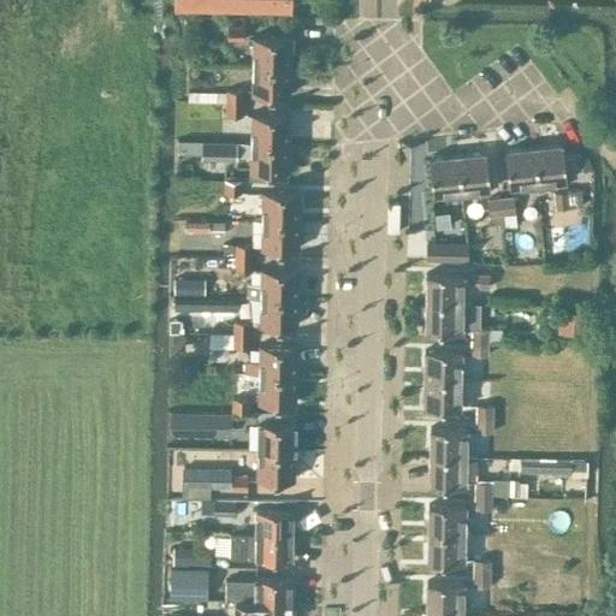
[(244,25),(229,24),(227,37),(244,37),(244,25)]
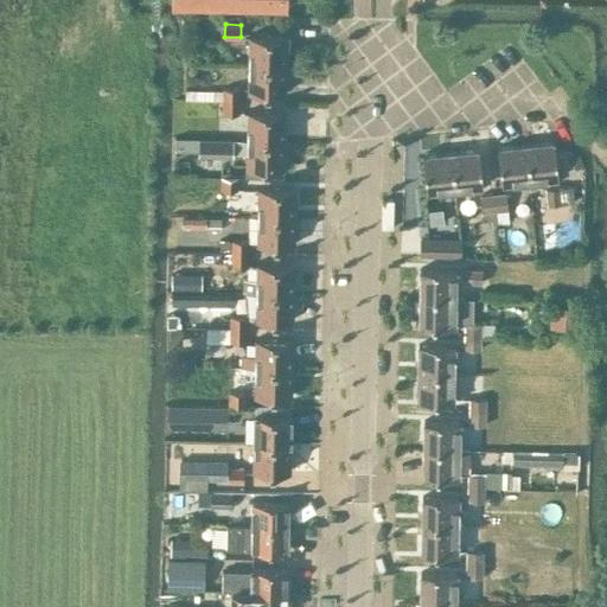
[(250,34),(249,63),(285,64),(286,36),(250,34)]
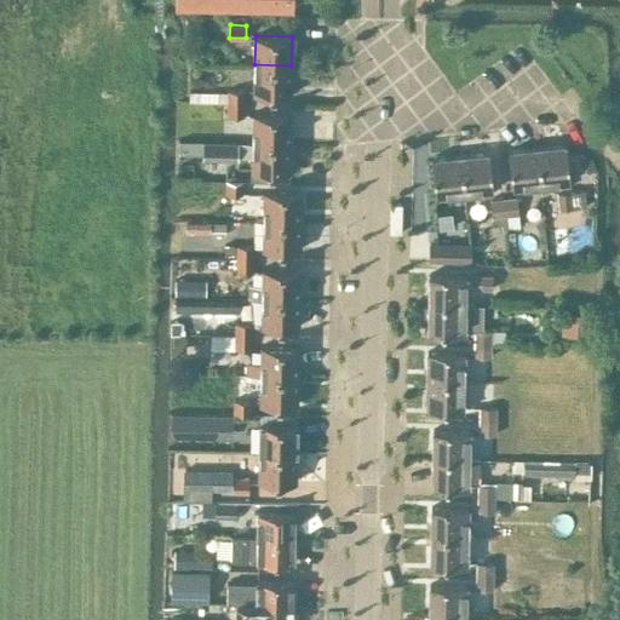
[(254,64),(254,93),(291,93),(291,65),(254,64)]
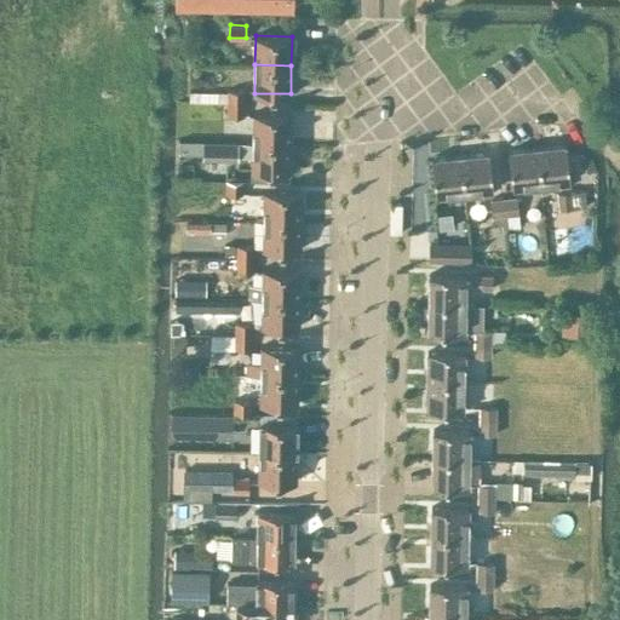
[(188,92),(188,102),(190,102),(227,102),(244,102),(245,90),(227,90),(227,92),(189,92),(188,92)]
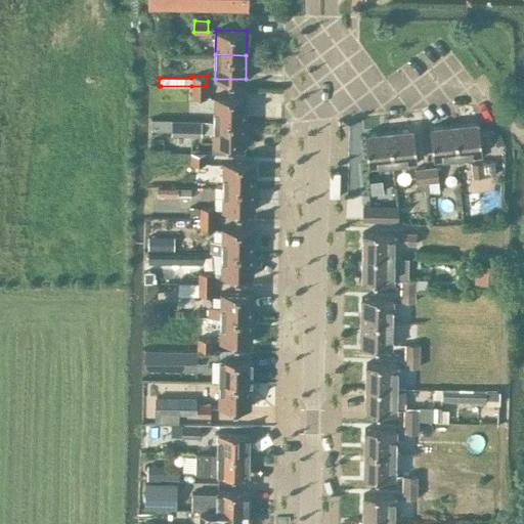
[(191,86),(191,98),(206,98),(206,87),(206,86),(191,86)]
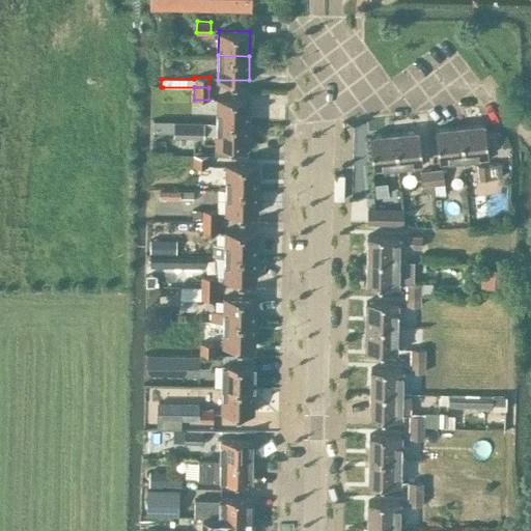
[(218,96),(217,120),(248,121),(249,98),(218,96)]
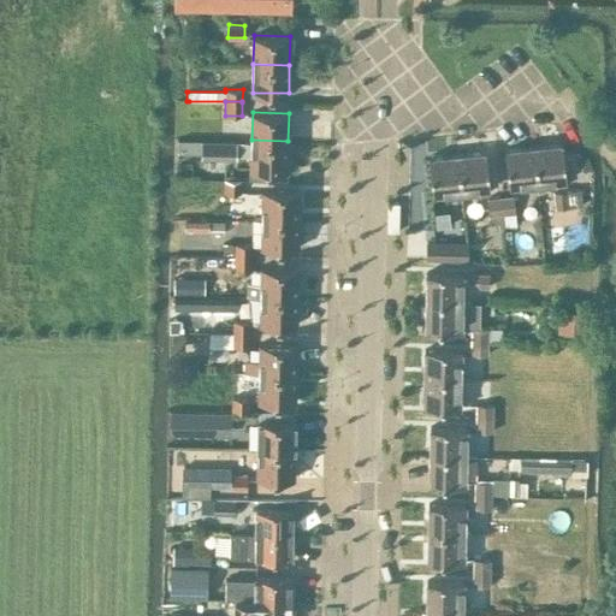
[(201,140),(201,157),(237,157),(237,153),(237,140),(201,140)]
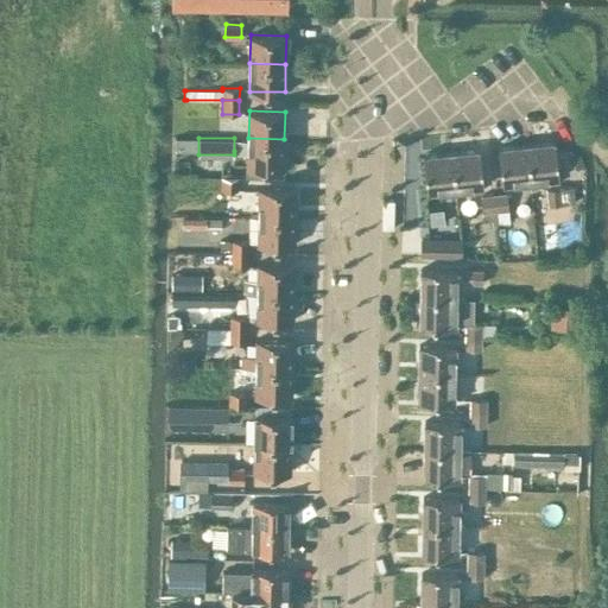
[(234,138),(234,151),(248,151),(248,168),(284,169),(284,139),(248,138),(234,138)]
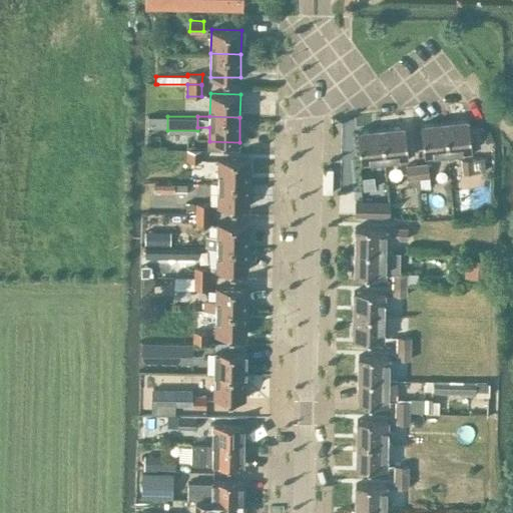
[(468,119),(445,121),(448,151),(471,149),(468,119)]
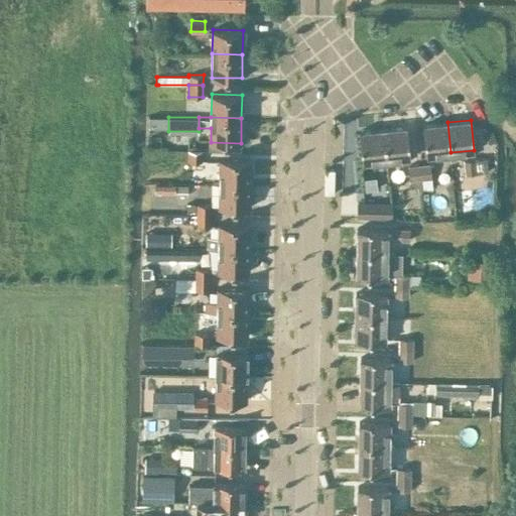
[(426,155),(450,152),(447,122),(423,125),(426,155)]
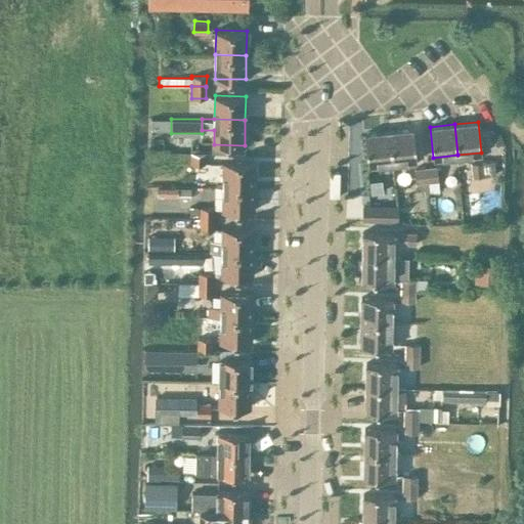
[(413,129),(389,131),(393,163),(417,160),(413,129)]
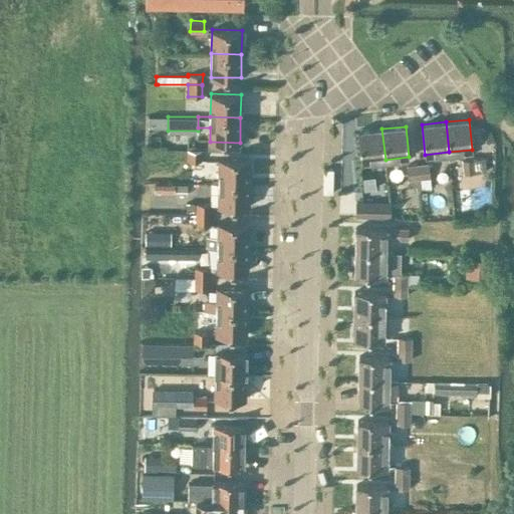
[(381,129),(357,132),(360,162),(374,161),(375,170),(387,168),(386,160),(381,129)]
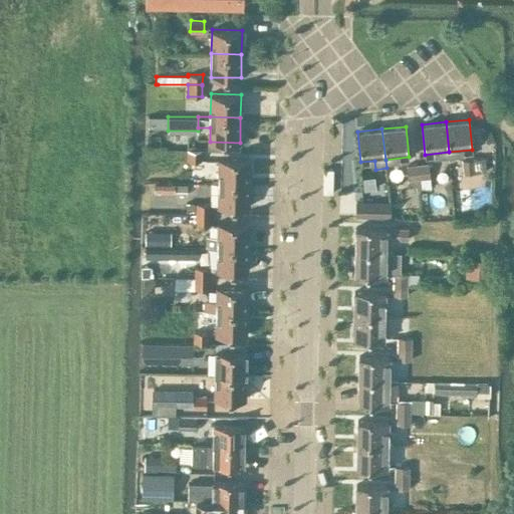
[(188,160),(188,161),(201,161),(201,151),(188,151),(188,160)]
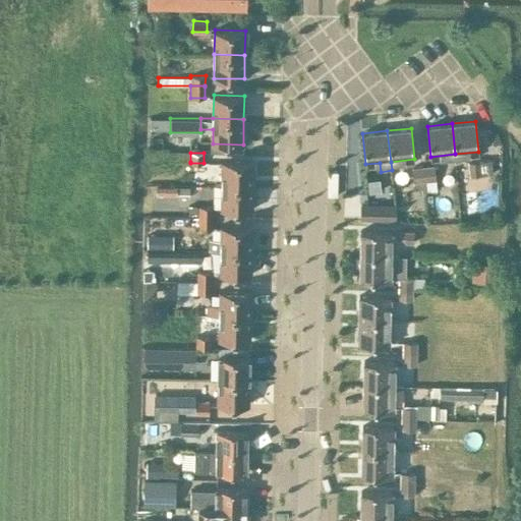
[(222,160),(221,184),(252,185),(252,161),(222,160)]
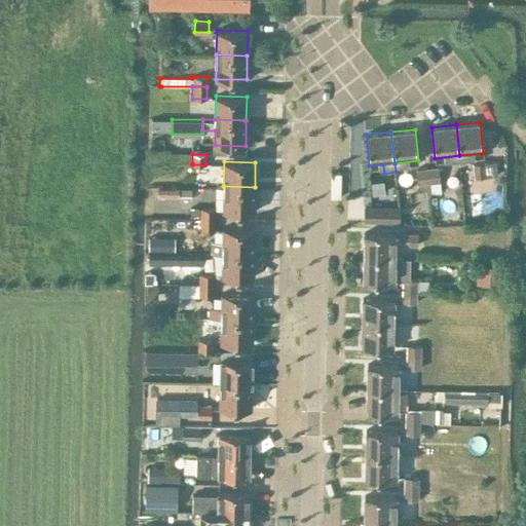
[(486,176),(485,161),(473,163),(474,178),(486,176)]
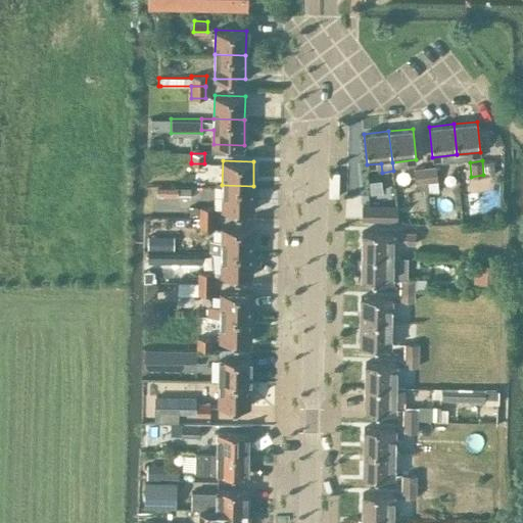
[(436,165),(425,167),(427,181),(437,180),(436,165)]
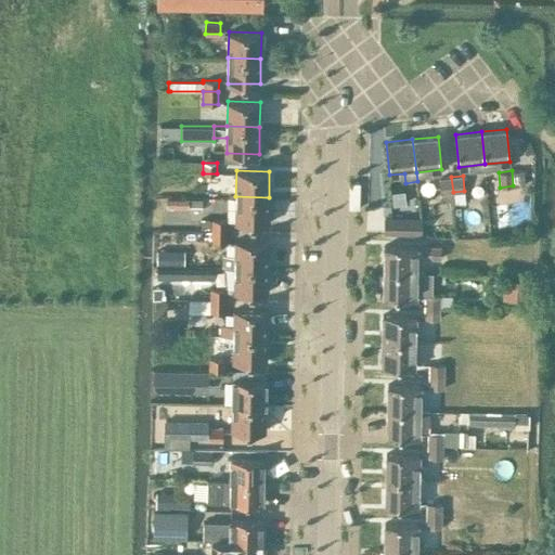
[(451,177),(438,179),(440,194),(452,192),(453,192),(451,177)]
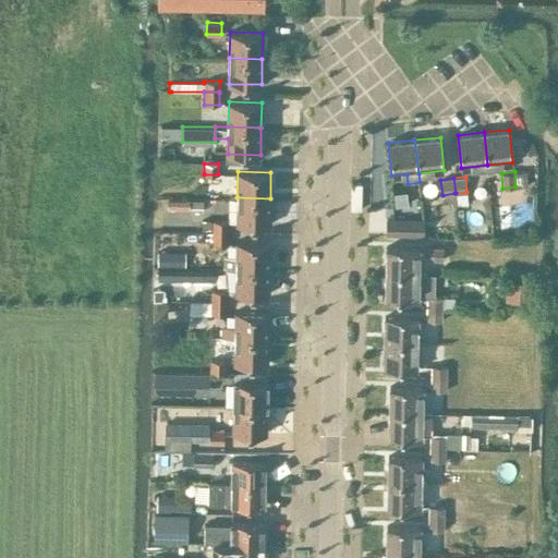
[(237,197),(237,223),(270,225),(270,198),(237,197)]
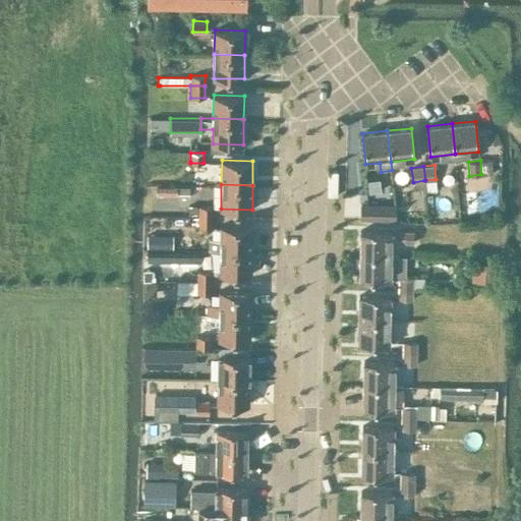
[(152,194),(177,194),(177,192),(177,186),(177,185),(159,185),(152,185),(152,194)]
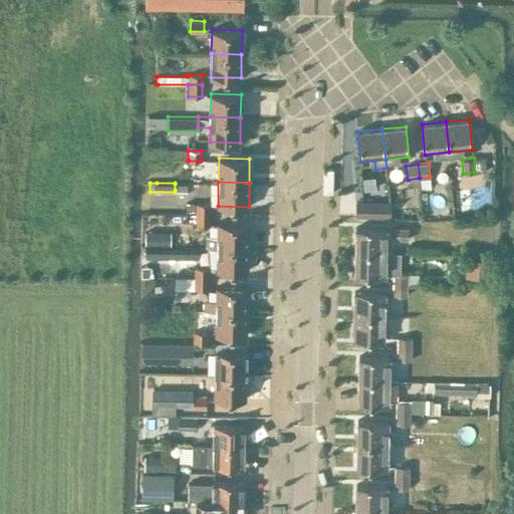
[(187,184),(175,184),(175,192),(175,193),(187,193),(187,184)]
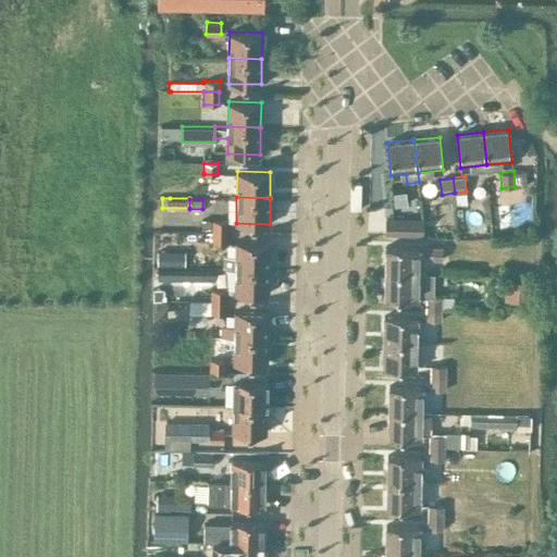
[(422,219),(386,218),(385,234),(422,234),(422,219)]
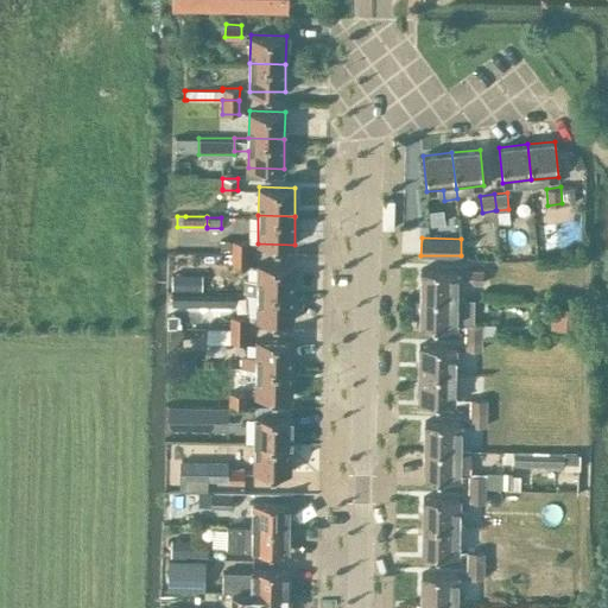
[(220,239),(220,251),(230,251),(230,240),(220,239)]
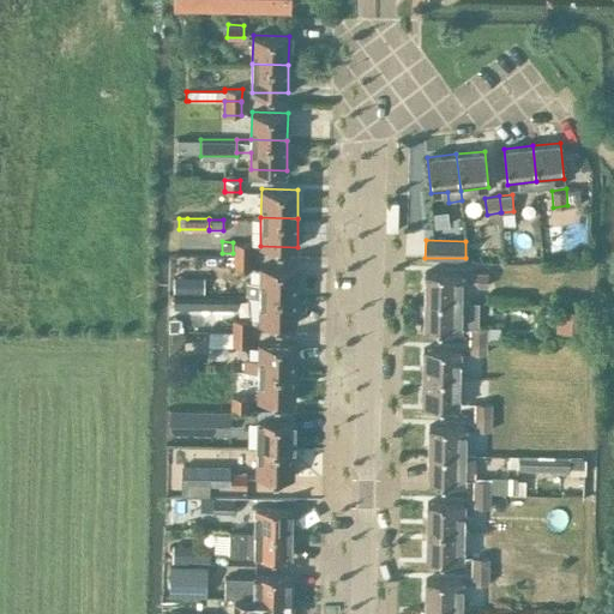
[(234,242),(233,256),(251,256),(251,244),(234,242)]
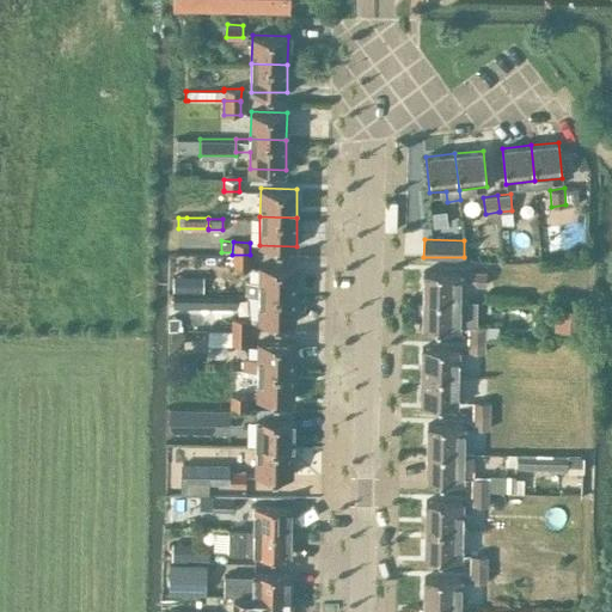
[(232,255),(232,268),(250,268),(250,255),(232,255)]
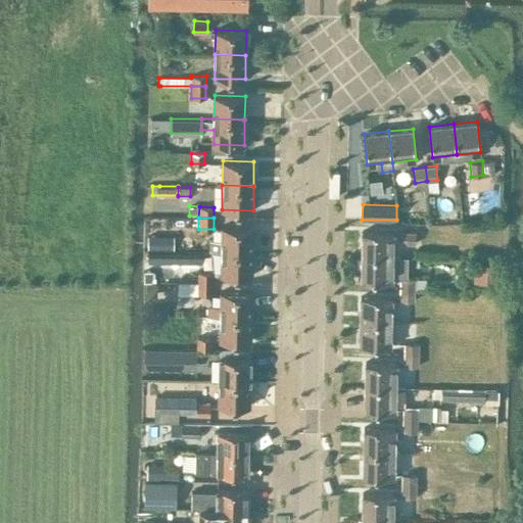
[(211,250),(222,250),(252,251),(252,227),(222,226),(222,239),(211,239),(211,250)]
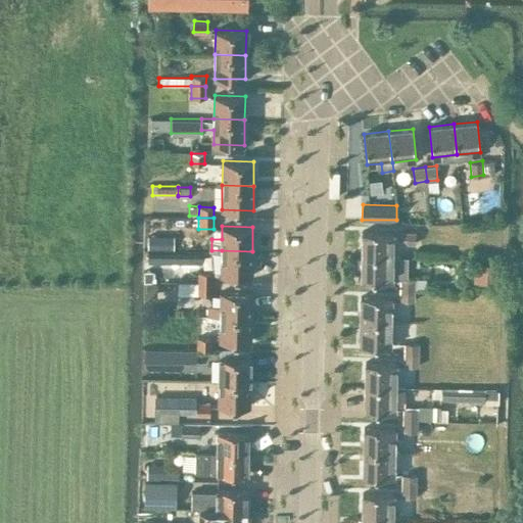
[(362,231),(361,255),(392,256),(392,243),(392,231),(362,231)]
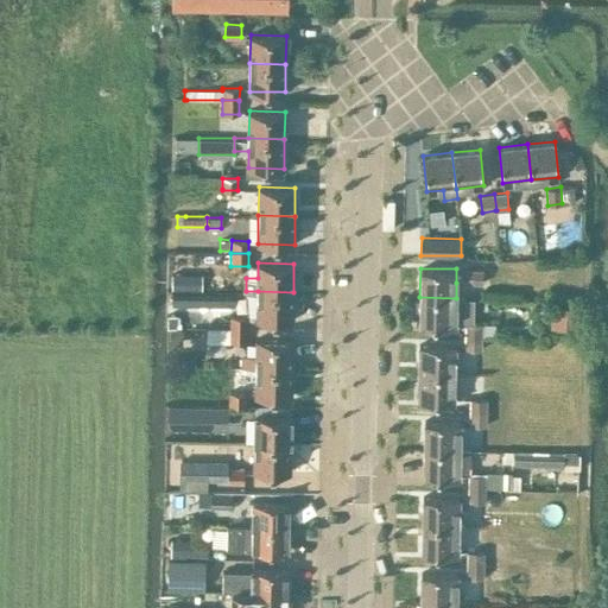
[(466,268),(466,284),(482,284),(483,268),(466,268)]
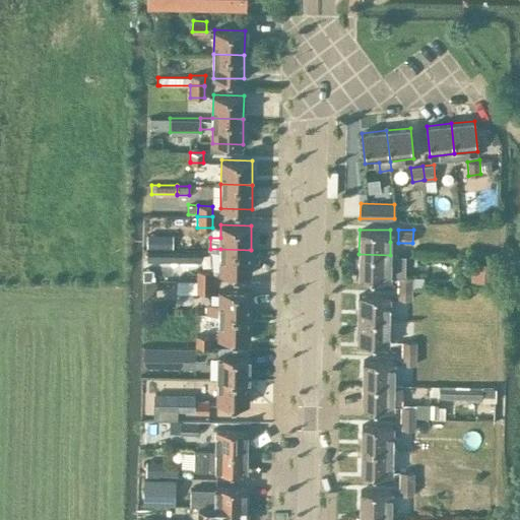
[(147,234),(146,247),(173,247),(173,235),(147,234)]
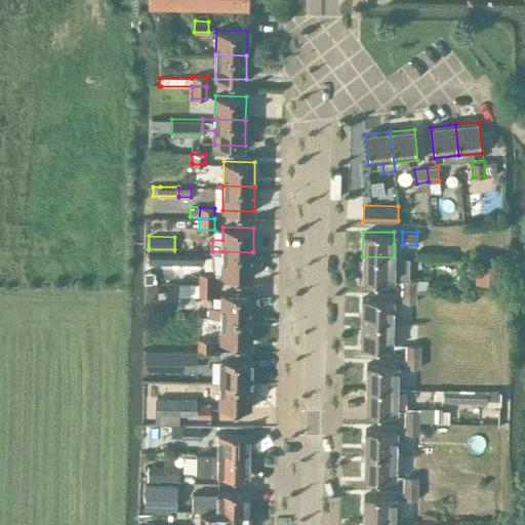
[(188,260),(188,251),(148,251),(148,261),(188,260)]
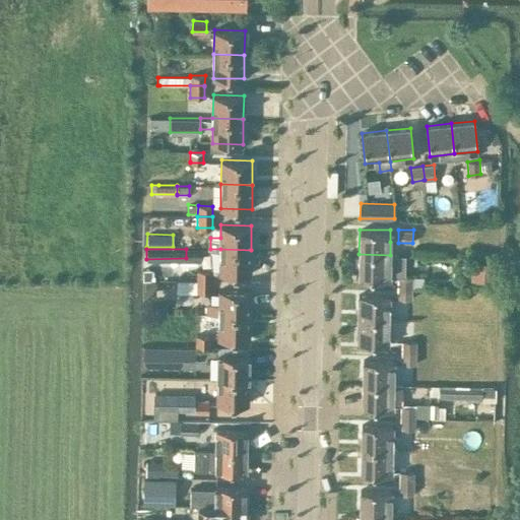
[(250,274),(251,250),(220,249),(219,273),(250,274)]
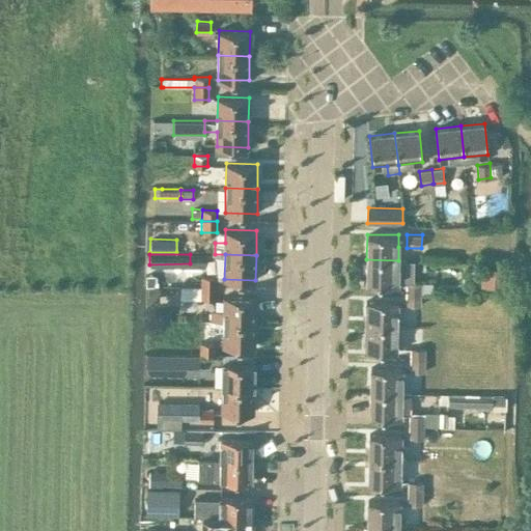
[(366,259),(366,284),(397,284),(397,280),(412,281),(412,260),(398,260),(366,259)]
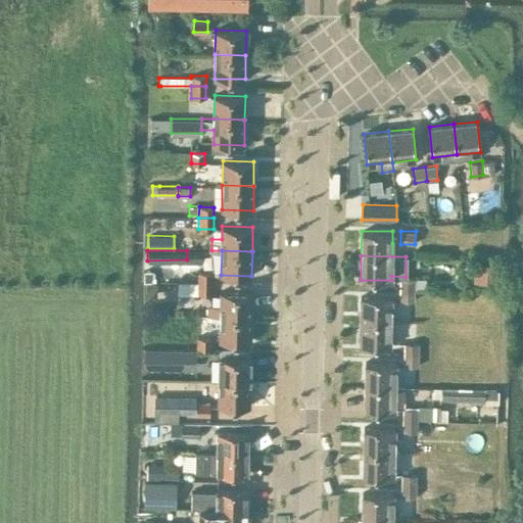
[(501,263),(474,263),(474,280),(501,281),(501,263)]
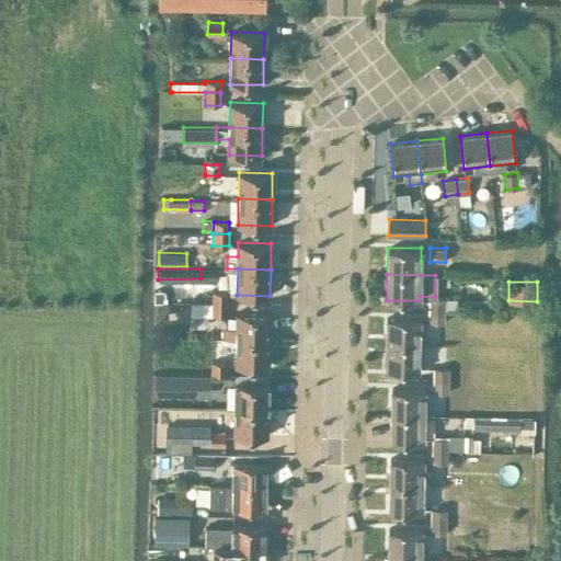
[(213,292),(213,304),(227,304),(228,292),(213,292)]
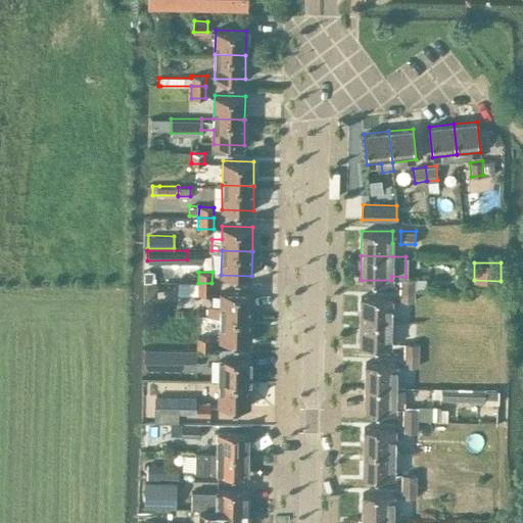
[(400,278),(399,289),(414,289),(415,279),(400,278)]
